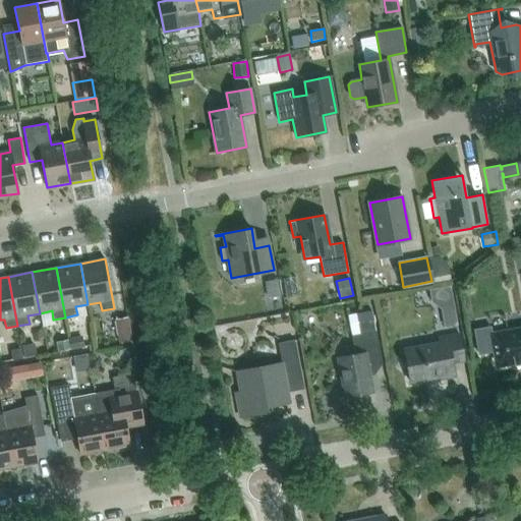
[(281,296),(278,279),(265,281),(268,298),(281,296)]
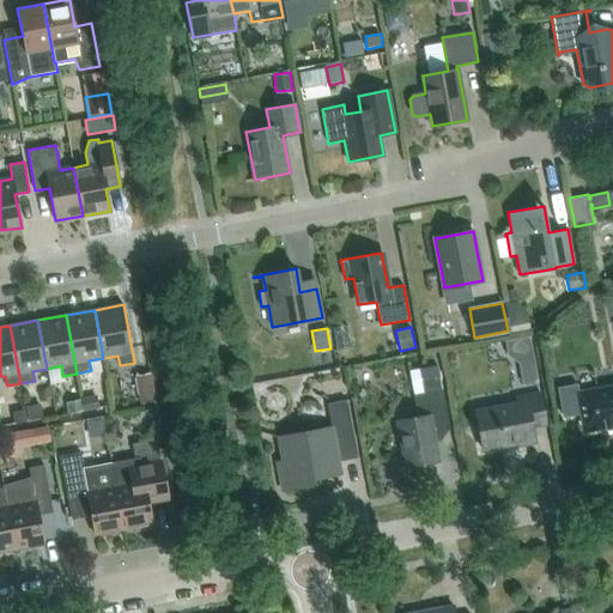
[(533,360),(520,363),(525,383),(538,381),(533,360)]
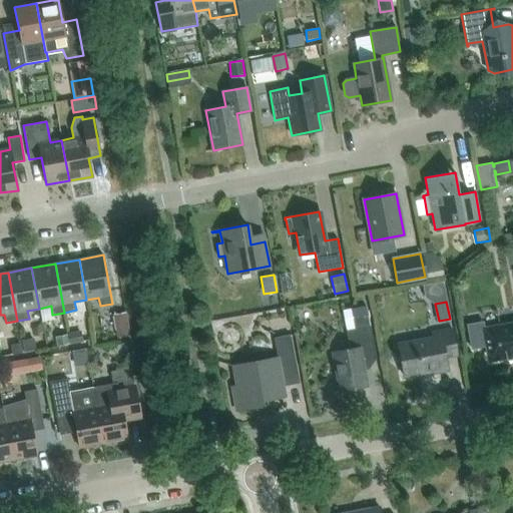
[(366,306),(352,309),(355,325),(369,322),(366,306)]
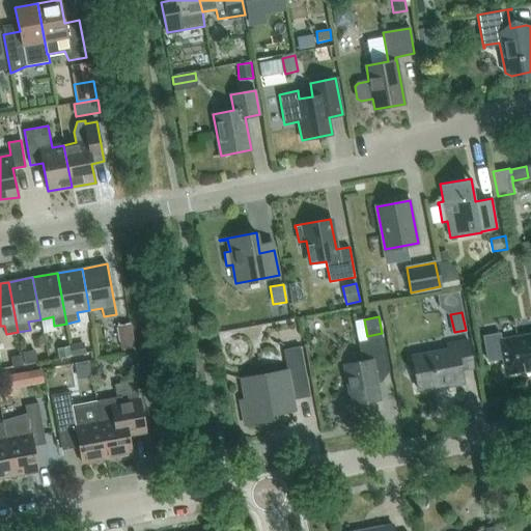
[(117,325),(122,350),(134,347),(130,323),(117,325)]
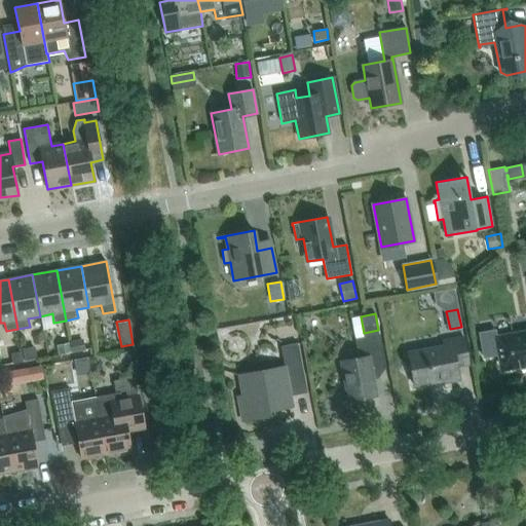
[(498,354),(500,371),(519,367),(519,369),(525,367),(525,330),(496,336),(495,330),(479,333),(484,357),(498,354)]
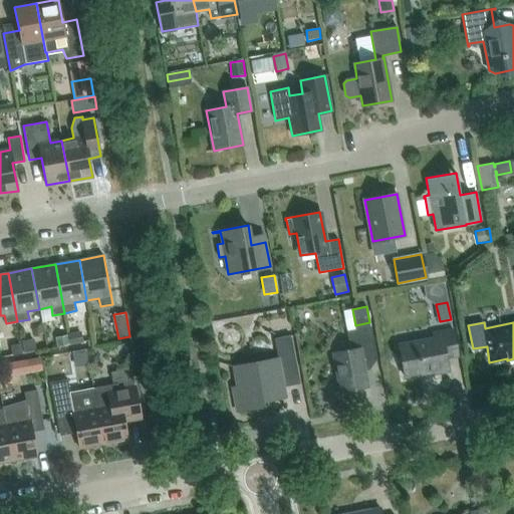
[(350,349),(332,352),(340,392),(367,387),(361,355),(375,352),(370,326),(346,331),(350,349)]
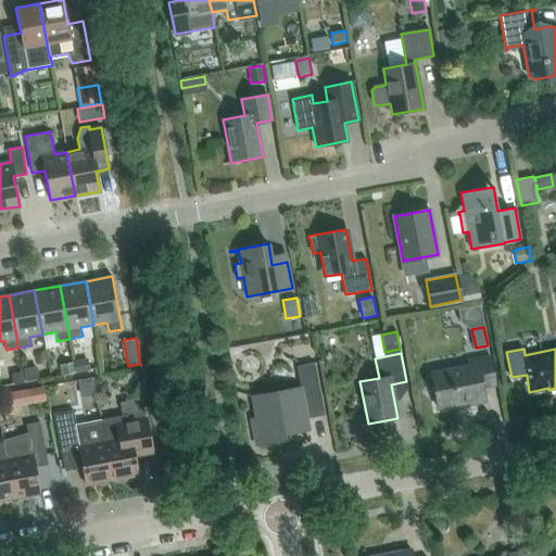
[(438,407),(465,402),(466,405),(485,402),(482,387),(495,384),(490,356),(467,361),(468,366),(431,373),(433,384),(429,391),(436,395),(438,407)]
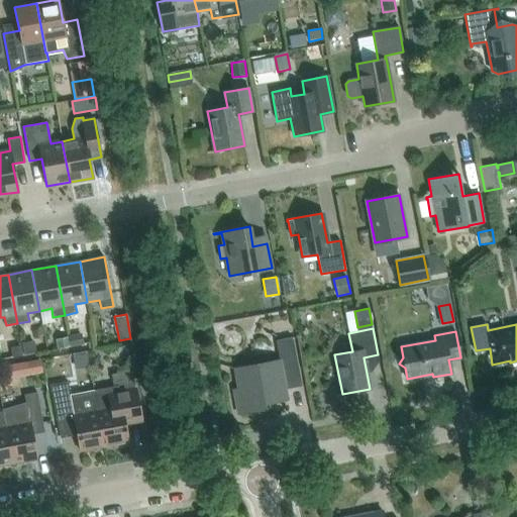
[(84,344),(82,332),(68,335),(70,347),(84,344)]
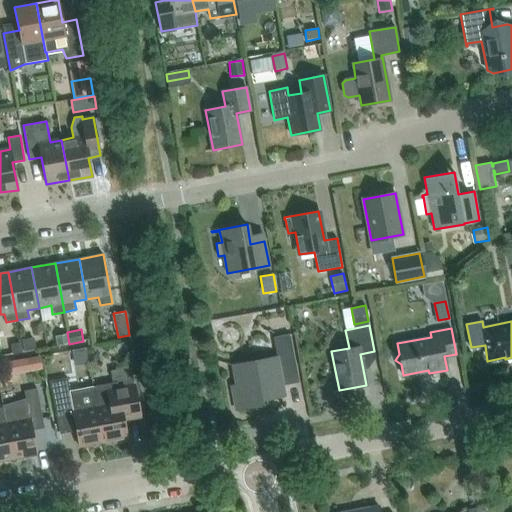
[(69,344),(67,333),(55,336),(57,346),(69,344)]
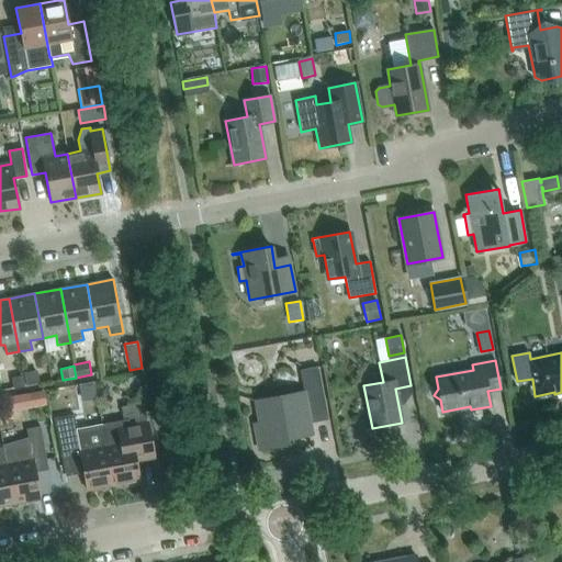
[(302,433),(311,430),(312,435),(312,434),(310,423),(328,419),(318,367),(300,370),(304,392),(255,401),(259,423),(254,424),(259,449),(294,442),(293,438),(302,436),(302,433)]
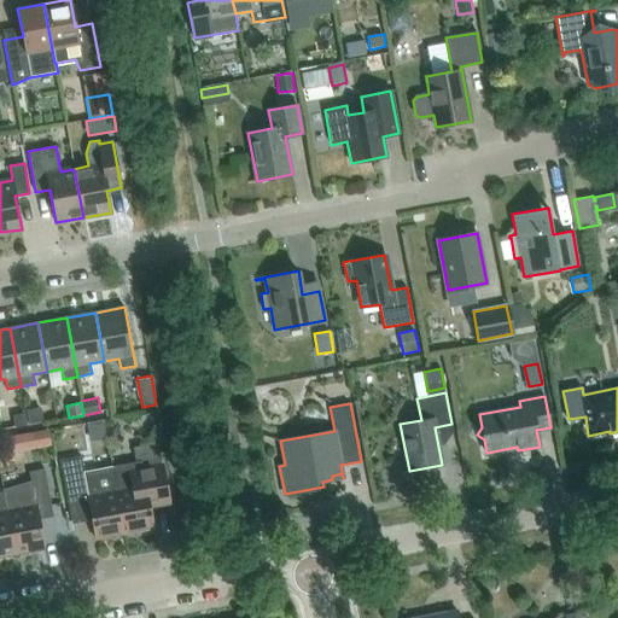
[(44,421),(41,407),(25,409),(28,425),(44,421)]
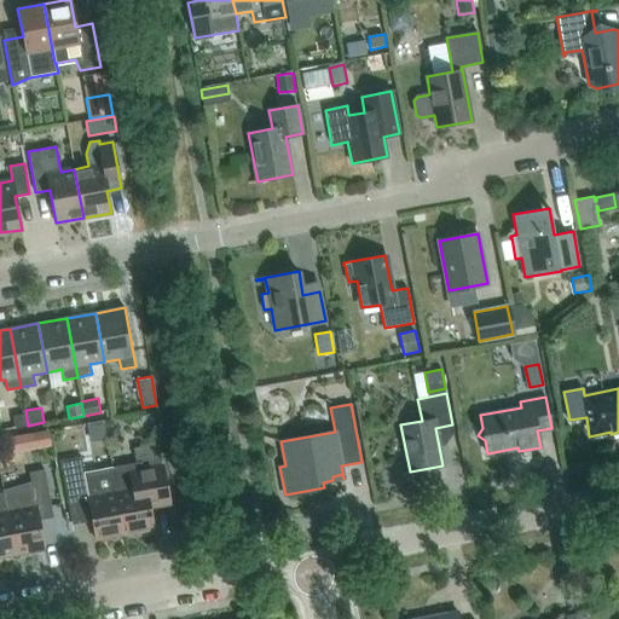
[(27,426),(25,414),(12,416),(15,428),(27,426)]
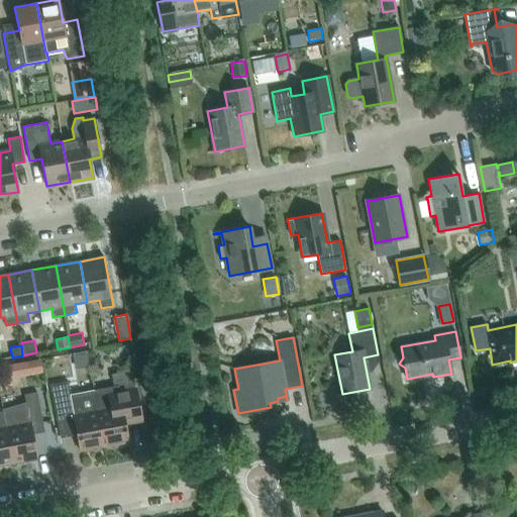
[(23,363),(26,376),(42,373),(40,359),(23,363)]
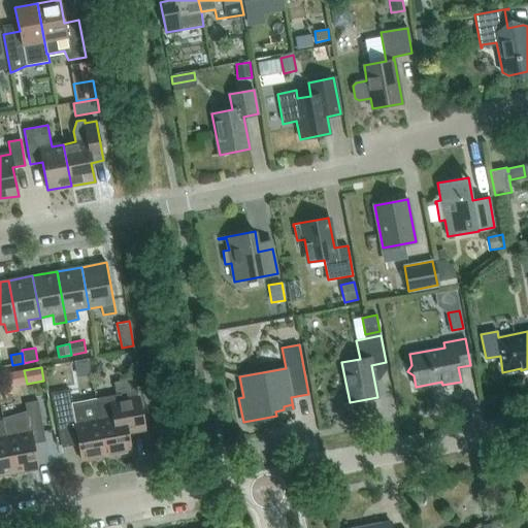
[(125,417),(137,415),(141,414),(138,396),(135,378),(113,382),(117,398),(96,401),(106,456),(131,452),(125,417)]
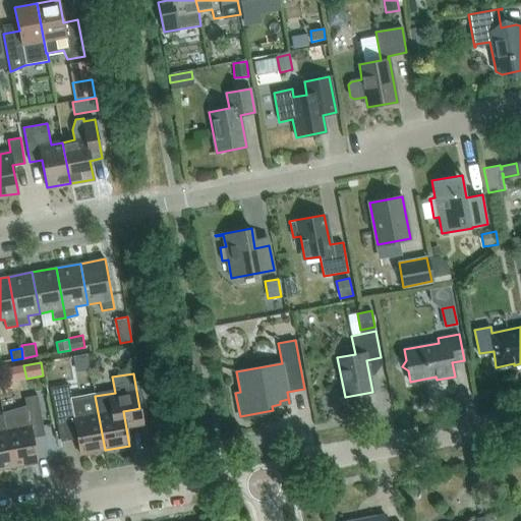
[(80,455),(105,450),(95,396),(71,401),(68,385),(50,388),(57,423),(74,420),(80,455)]
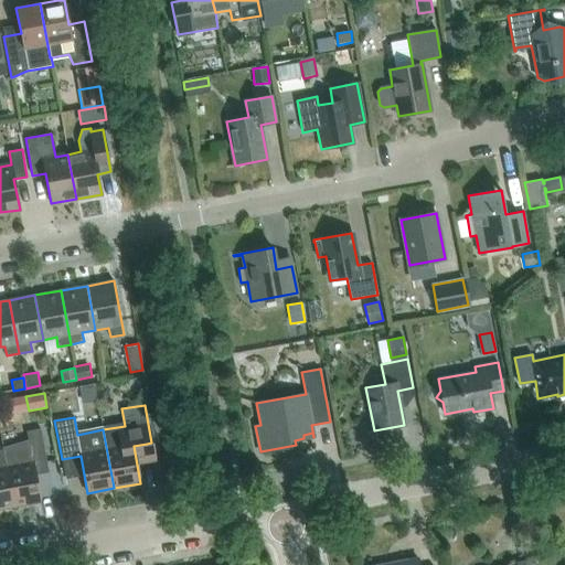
[(7,466),(14,507),(40,502),(33,465),(46,462),(41,428),(27,432),(29,444),(3,448),(3,449),(7,466)]
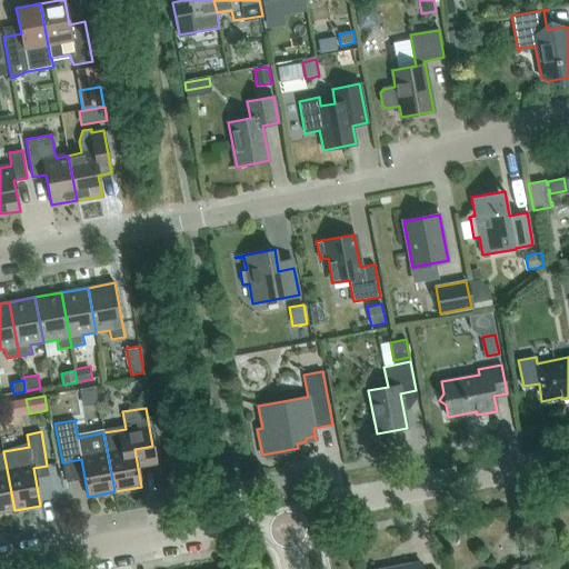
[(0,512),(15,510),(7,469),(3,452),(0,452),(0,512)]
